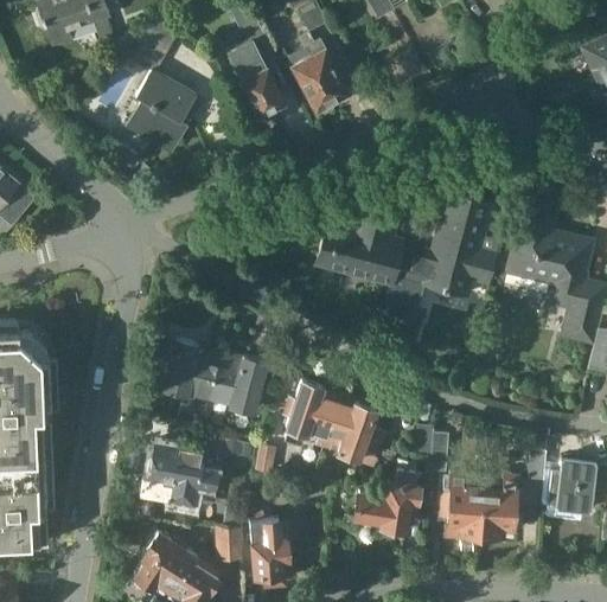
[(46,0),(48,1),(36,6),(38,12),(36,15),(40,30),(45,32),(50,46),(70,39),(68,31),(93,21),(103,53),(100,56),(101,63),(115,52),(113,45),(115,43),(107,20),(110,19),(103,0),(46,0)]
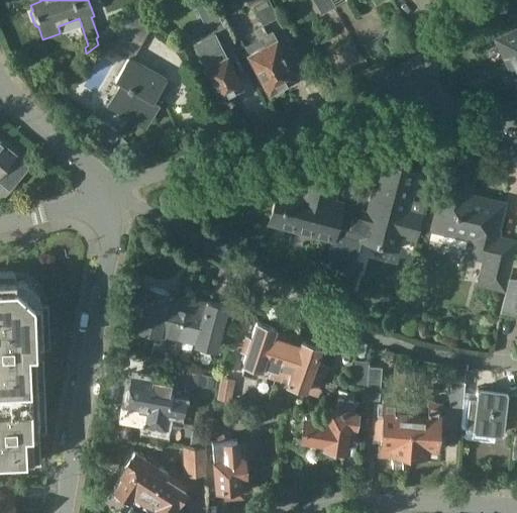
[(243,0),(249,10),(268,1),(267,0),(243,0)]
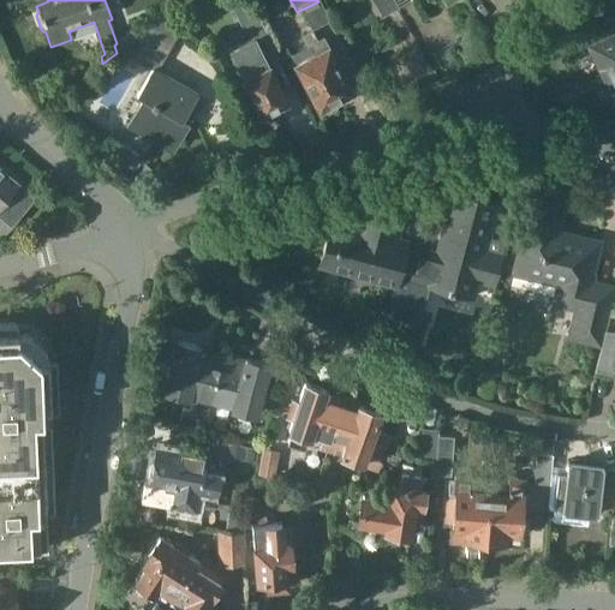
[(369,0),(381,22),(398,13),(390,0),(369,0)]
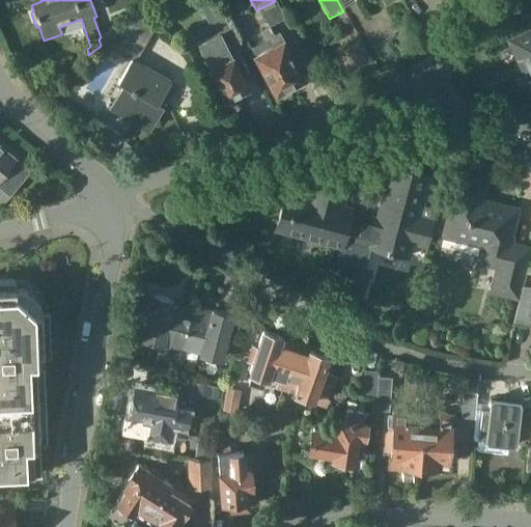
[(200,49),(199,52),(203,59),(205,60),(207,64),(206,68),(211,76),(214,78),(226,103),(232,100),(235,101),(241,98),(242,94),(247,91),(232,62),(231,59),(228,53),(227,52),(239,46),(216,1),(204,7),(220,36),(218,37),(207,43),(199,47),(200,49)]
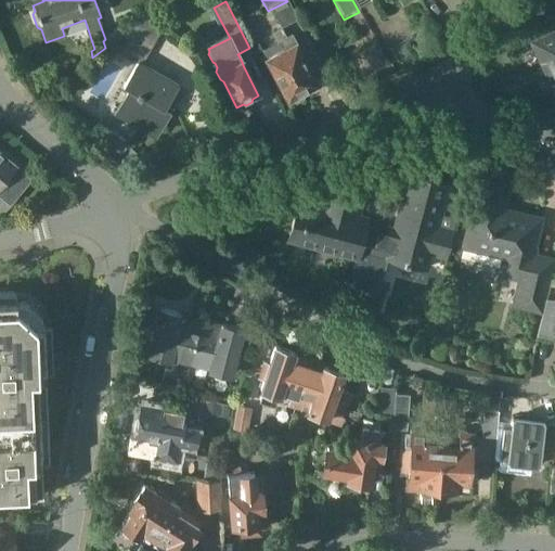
[(157,142),(171,117),(178,105),(171,102),(179,90),(143,69),(165,31),(142,17),(105,39),(103,41),(105,48),(92,58),(97,75),(119,55),(139,66),(125,90),(130,92),(115,118),(157,142)]
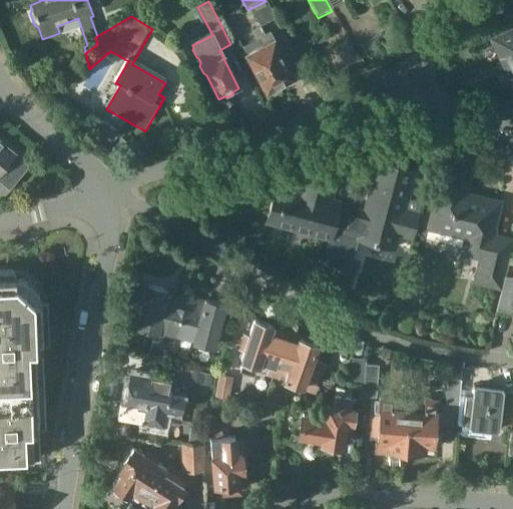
[(242,50),(266,94),(269,92),(273,93),(278,91),(279,87),(287,82),(290,83),(291,81),(293,79),(292,78),(293,75),(290,74),(270,36),(267,37),(263,28),(260,29),(254,32),(259,41),(242,50)]
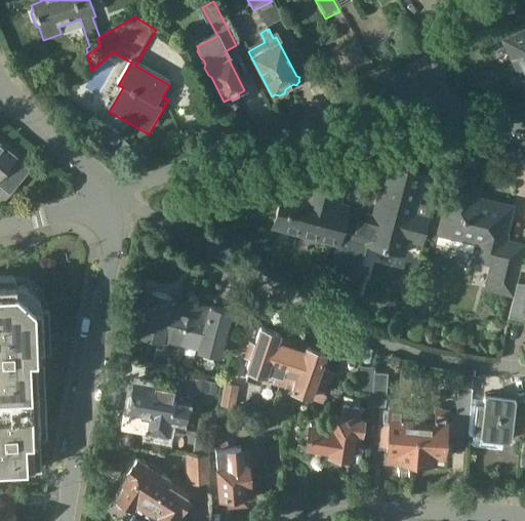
[(516,67),(517,70),(524,65),(524,30),(513,36),(513,37),(503,41),(511,55),(509,59),(512,66),(516,67)]
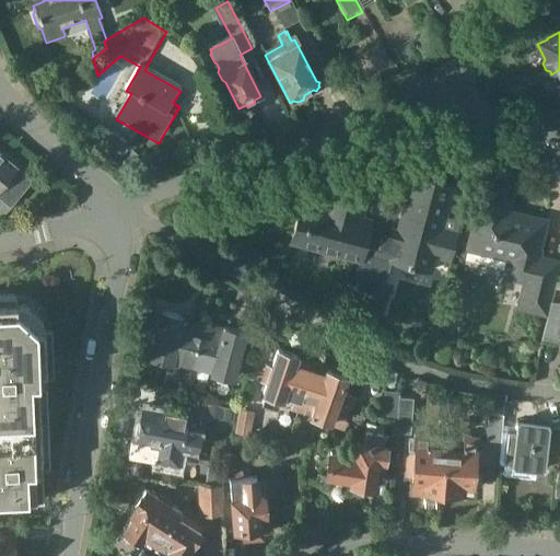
[(0,158),(0,218),(4,218),(31,185),(15,172),(16,171),(0,158)]
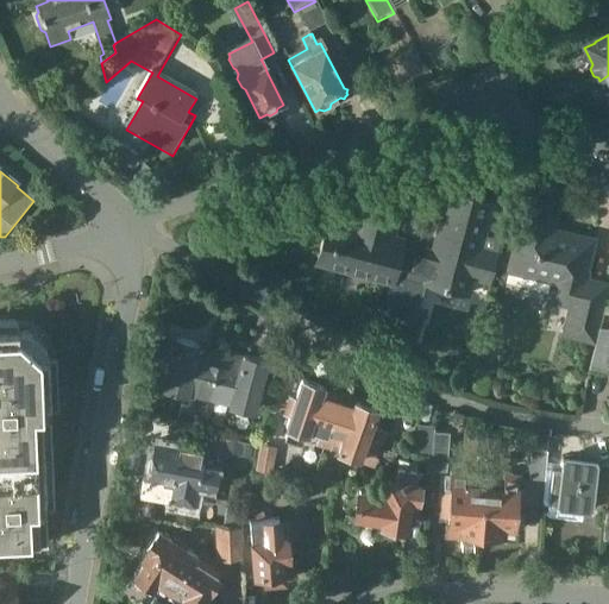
[(434,256),(418,251),(400,315),(415,319),(424,288),(466,299),(471,282),(489,287),(500,245),(482,240),(491,207),(450,196),(434,256)]
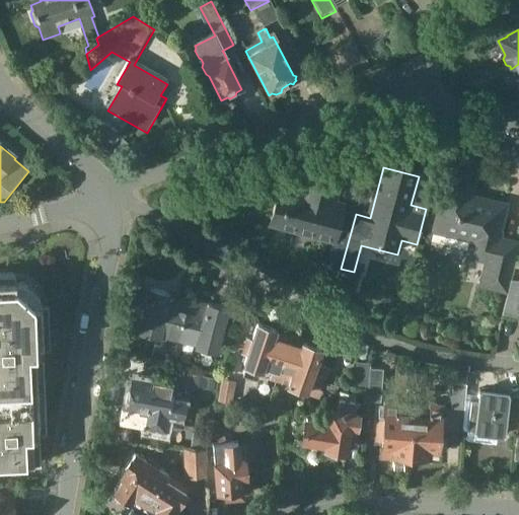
[(505,297),(511,271),(517,249),(497,244),(503,217),(483,212),(485,204),(470,201),(474,184),(446,177),(433,229),(449,233),(447,238),(471,244),(467,261),(486,265),(479,291),(505,297)]
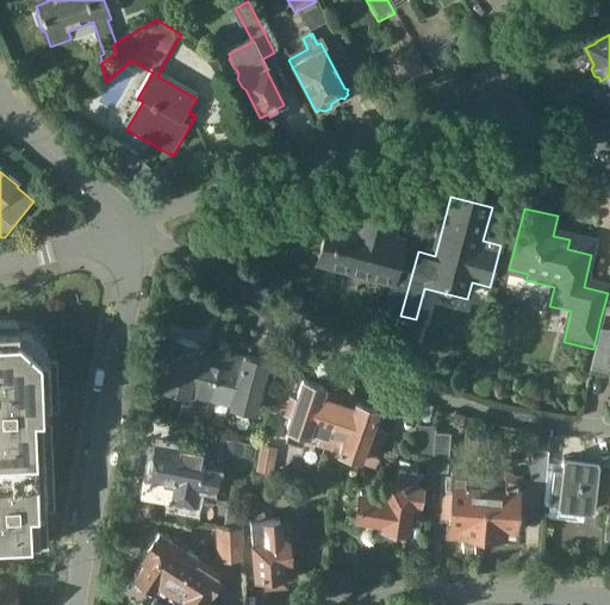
[(400,316),(418,251),(404,248),(404,245),(392,242),(398,220),(363,211),(358,236),(328,228),(317,267),(392,286),(390,297),(394,299),(391,313),(400,316)]
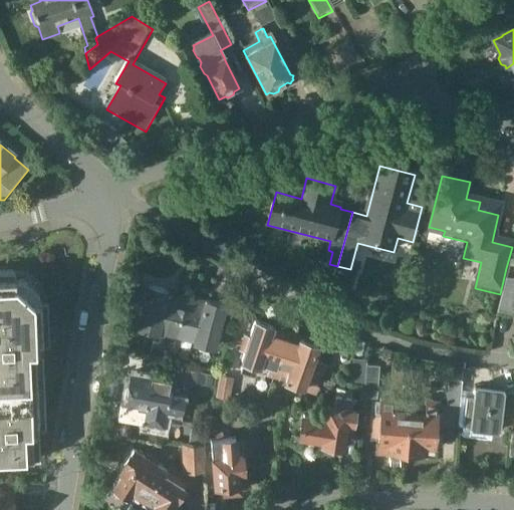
[(0,322),(32,287),(31,286),(28,284),(25,282),(21,281),(20,281),(17,280),(15,280),(14,273),(0,273),(0,322)]
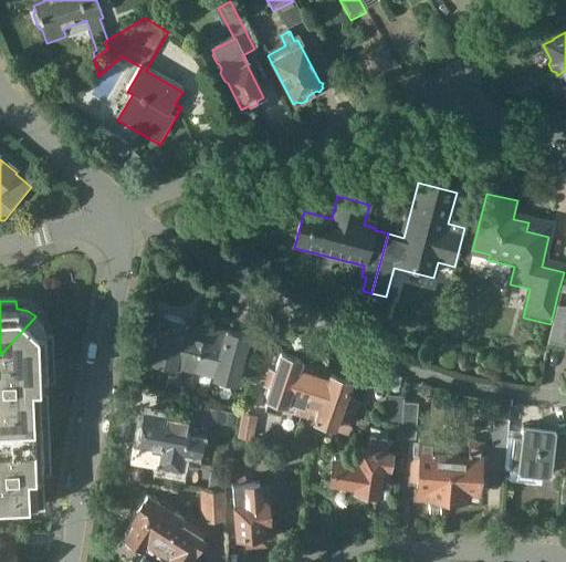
[(565,310),(557,309),(548,341),(565,343),(565,353),(565,358),(565,310)]
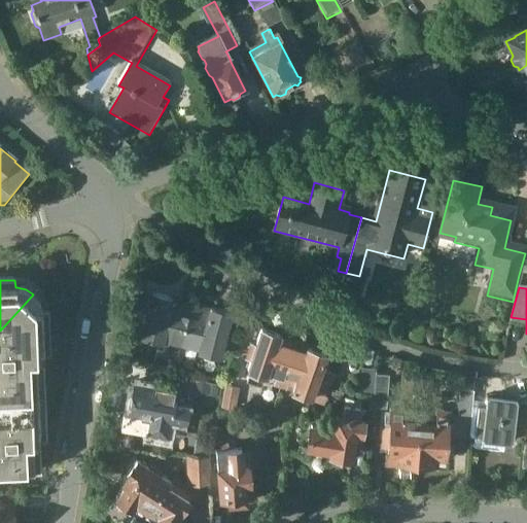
[(43,357),(46,357),(47,356),(49,356),(49,355),(50,354),(50,353),(48,312),(41,312),(41,311),(41,308),(40,306),(39,303),(38,301),(37,299),(35,297),(33,294),(0,330),(0,401),(45,399),(43,357)]
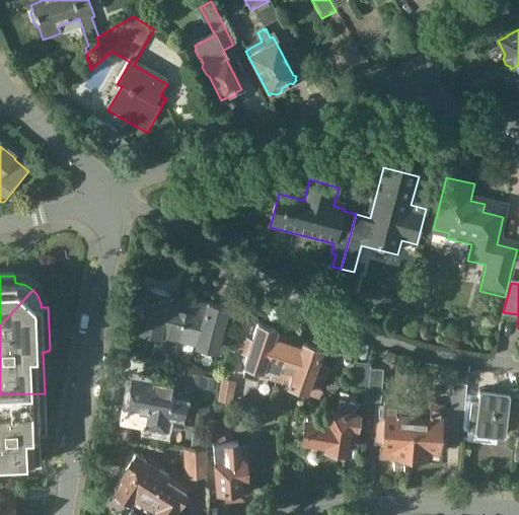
[(137,308),(133,326),(138,328),(137,334),(140,334),(159,340),(160,336),(167,338),(165,345),(161,347),(160,350),(154,348),(151,362),(171,367),(177,341),(186,312),(187,305),(167,300),(168,296),(151,292),(150,295),(142,292),(137,308)]
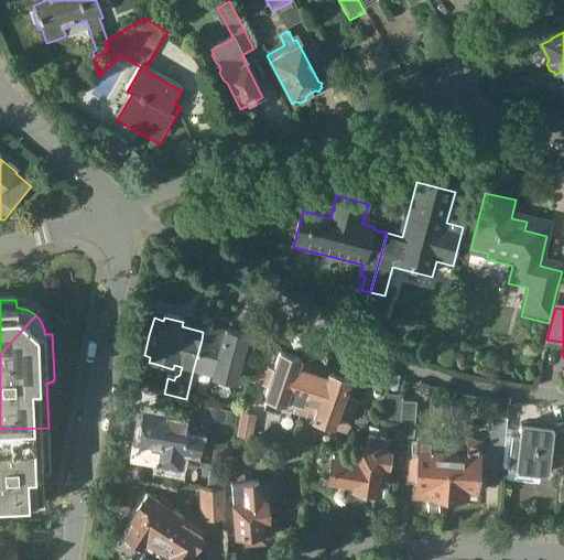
[(193,370),(186,399),(204,404),(207,392),(194,389),(198,372),(212,375),(210,379),(232,385),(246,338),(226,333),(224,338),(203,332),(202,340),(193,370)]
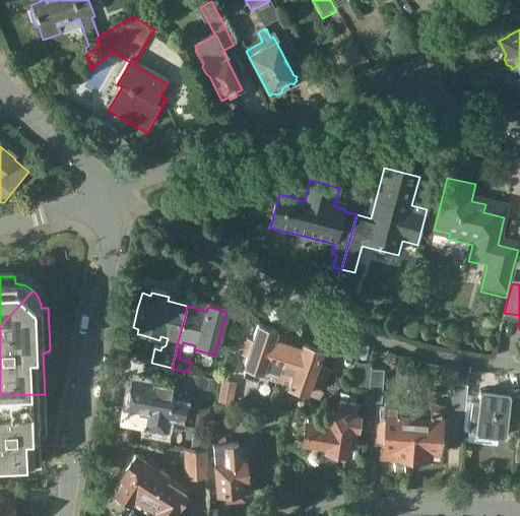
[(288,346),(291,339),(258,328),(250,352),(246,350),(244,358),(248,359),(245,368),(248,369),(245,379),(258,383),(262,374),(265,375),(265,373),(272,376),(270,383),(276,385),(288,346)]
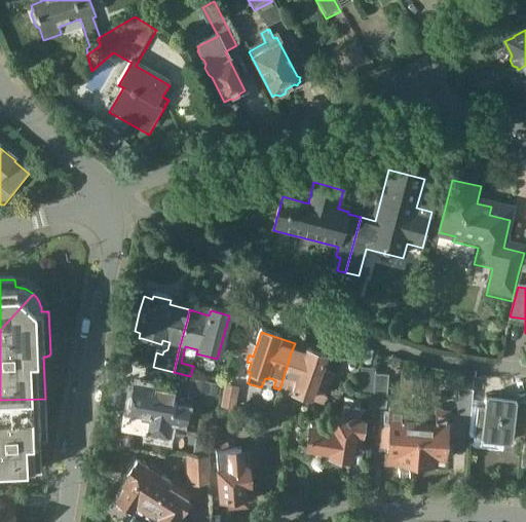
[(292,350),(279,389),(321,403),(330,375),(326,373),(327,368),(323,366),(326,358),(305,350),(306,347),(295,343),(292,350)]
